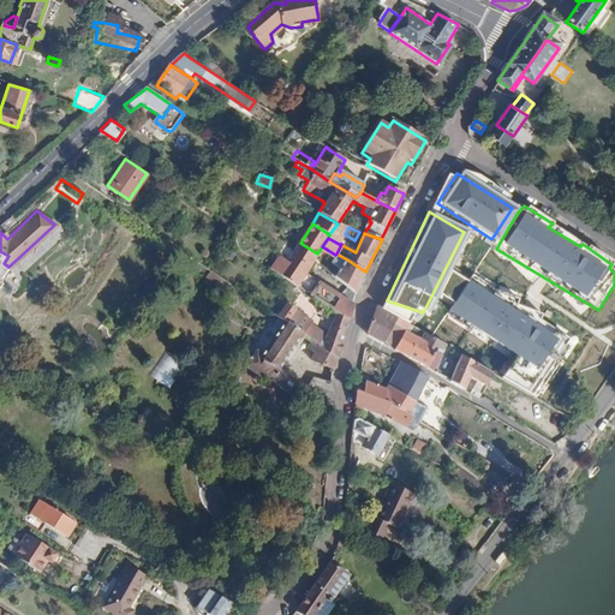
[(270,266),(298,285),(306,272),(314,258),(317,254),(300,243),(290,260),(279,252),(270,266)]
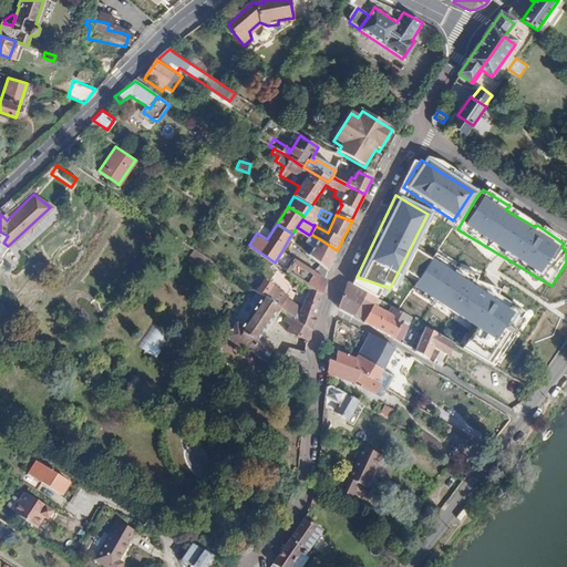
[(309,235),(306,243),(310,247),(306,253),(309,255),(320,239),(310,234),(309,235)]
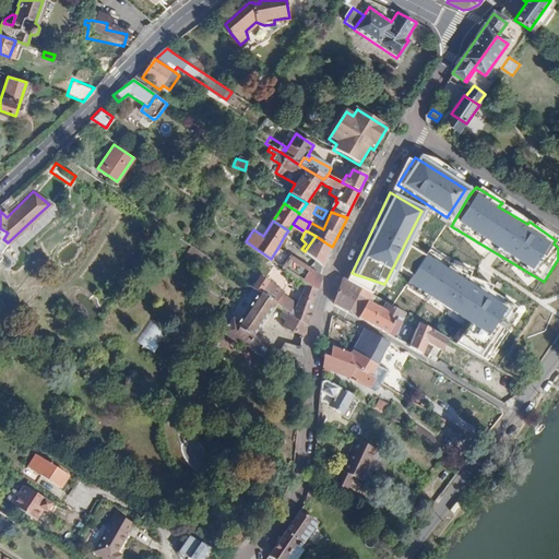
[(316,236),(305,251),(324,268),(332,247),(316,236)]
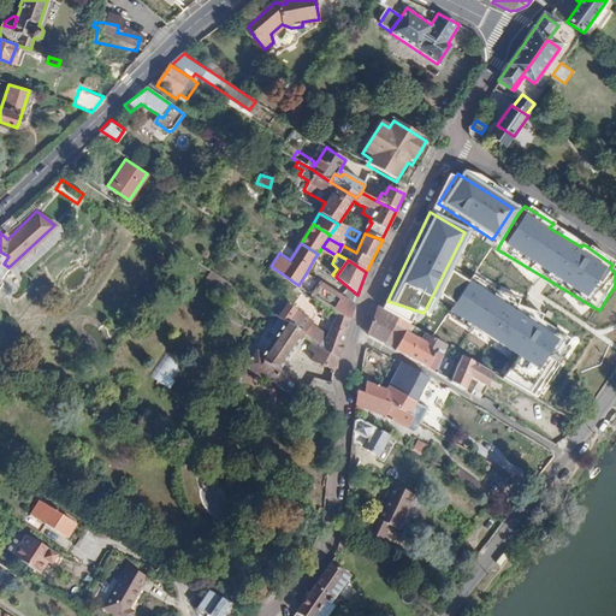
[(202,278),(220,291),(227,280),(208,268),(202,278)]
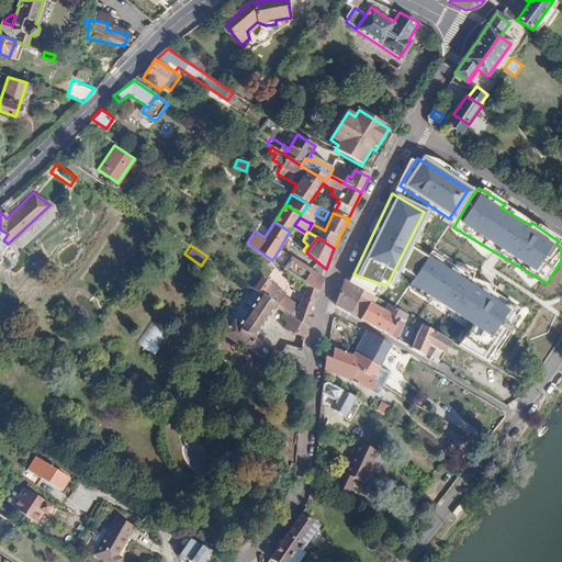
[(280,248),(272,260),(271,262),(279,268),(281,267),(283,269),(292,257),(280,248)]
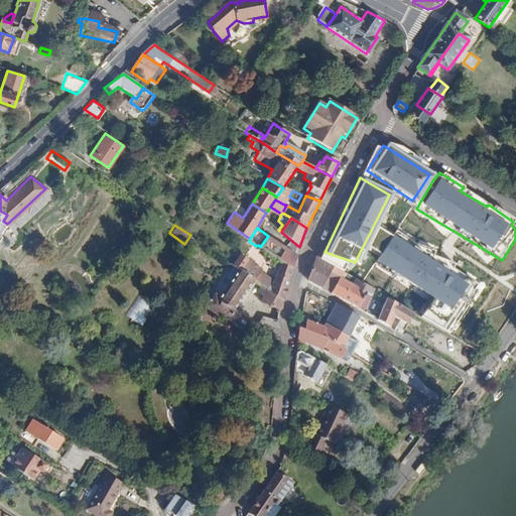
[(32,242),(43,249),(48,241),(37,234),(32,242)]
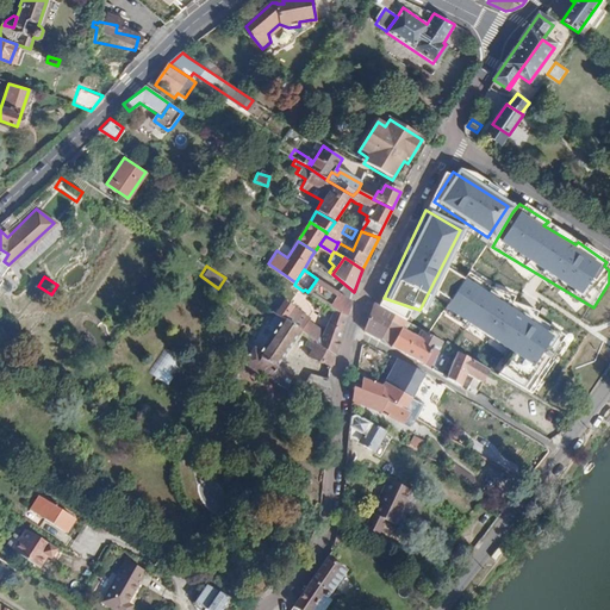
[(545,325),(466,277),(444,312),(509,352),(495,374),(534,398),(572,335),(552,323),(545,325)]
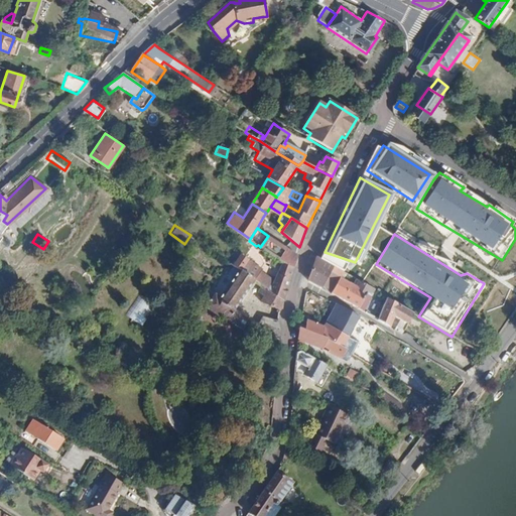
[(271,255),(280,261),(292,269),(296,255),(268,236),(260,247),(271,255)]
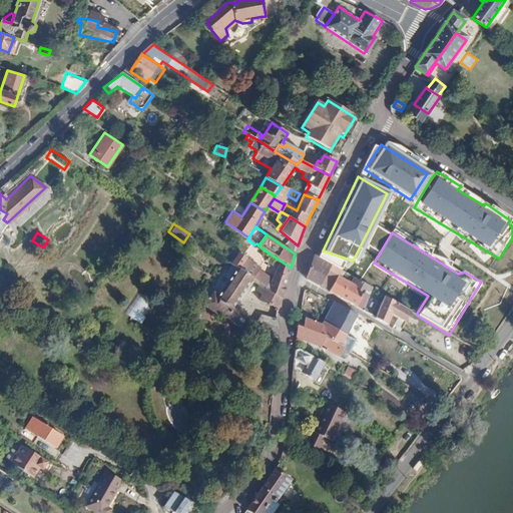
[(276,270),(270,283),(255,275),(259,270),(237,254),(231,264),(252,279),(267,288),(282,299),(291,268),(279,260),(270,253),(264,262),(276,270)]
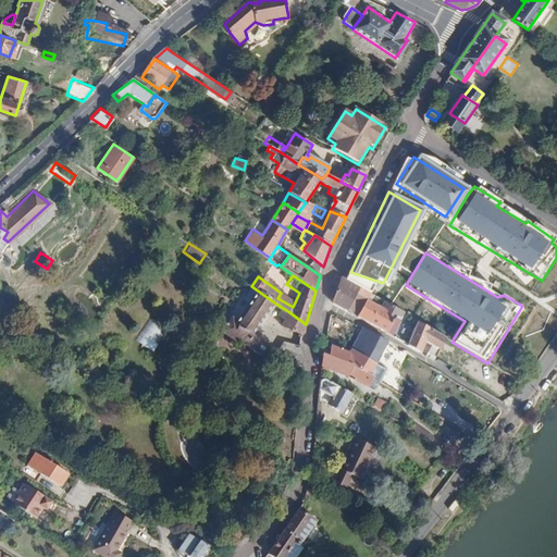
[(361,276),(357,286),(368,292),(372,282),(361,276)]
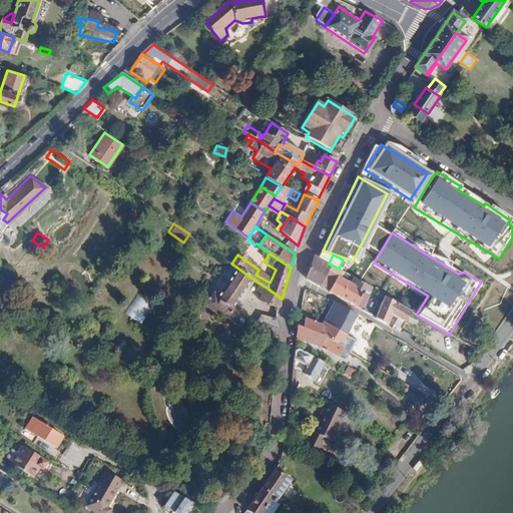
[(315,255),(307,280),(320,287),(329,271),(338,276),(341,271),(339,269),(329,264),(325,262),(315,255)]
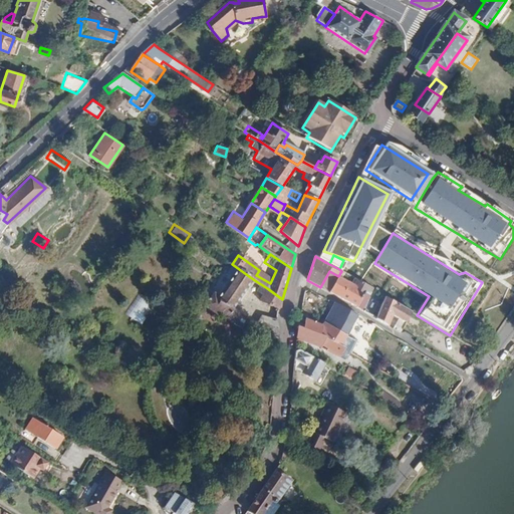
[(214,292),(205,305),(221,316),(222,314),(277,352),(280,324),(277,322),(263,316),(258,325),(233,308),(253,279),(232,264),(230,263),(229,265),(231,267),(227,273),(232,277),(219,295),(214,292)]
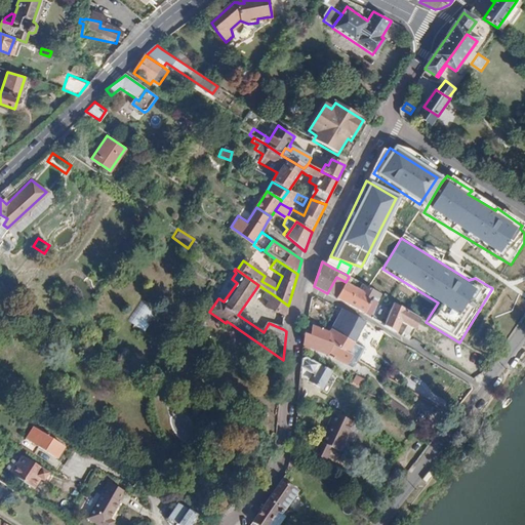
[(346,282),(336,298),(368,316),(376,299),(359,289),(346,282)]
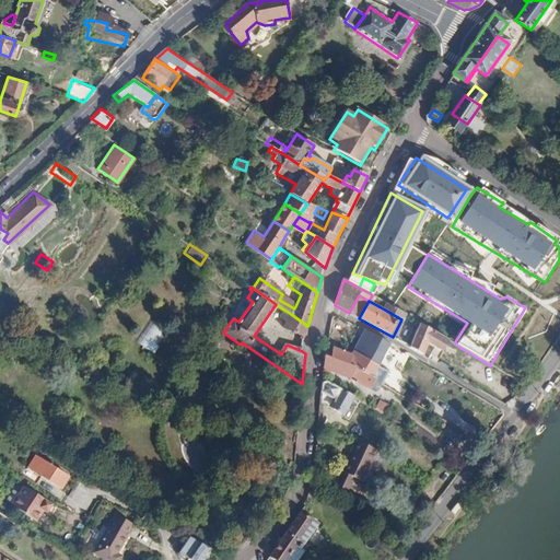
[(383,308),(401,319),(405,314),(386,303),(383,308)]
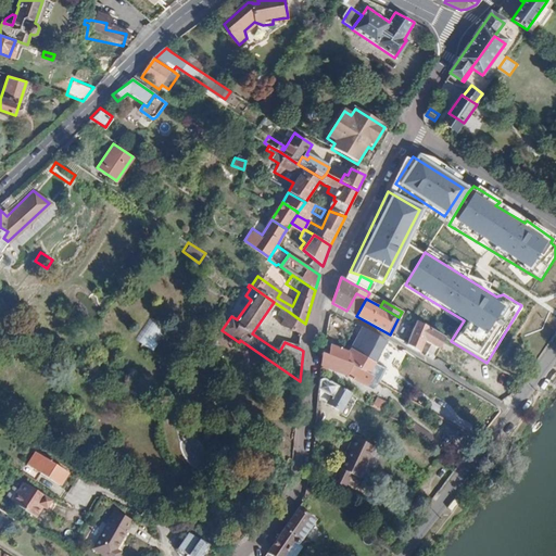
[(289,312),(281,324),(301,335),(304,335),(305,324),(289,312)]
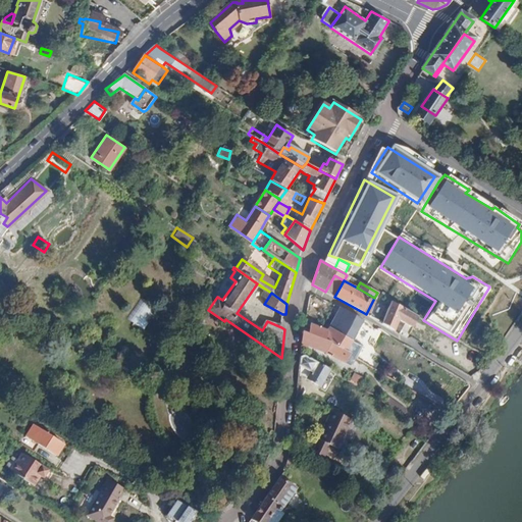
[(142,329),(154,309),(140,300),(127,320),(142,329)]
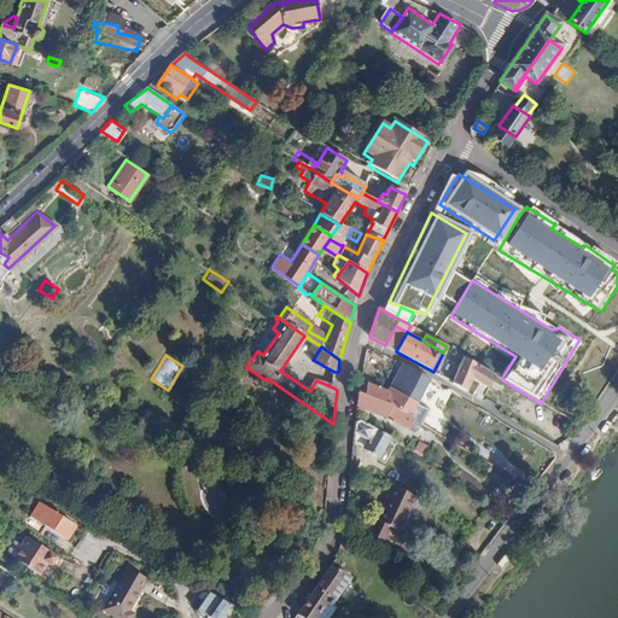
[(464,356),(453,382),(452,384),(466,392),(473,379),(488,388),(495,374),(464,356)]
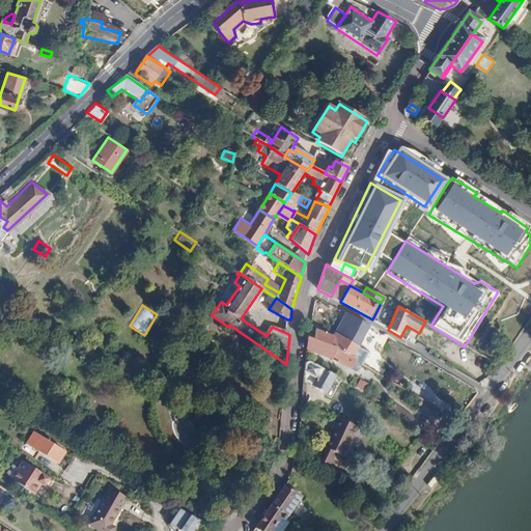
[(346,314),(334,333),(335,334),(333,343),(337,345),(341,337),(358,346),(368,326),(346,314)]
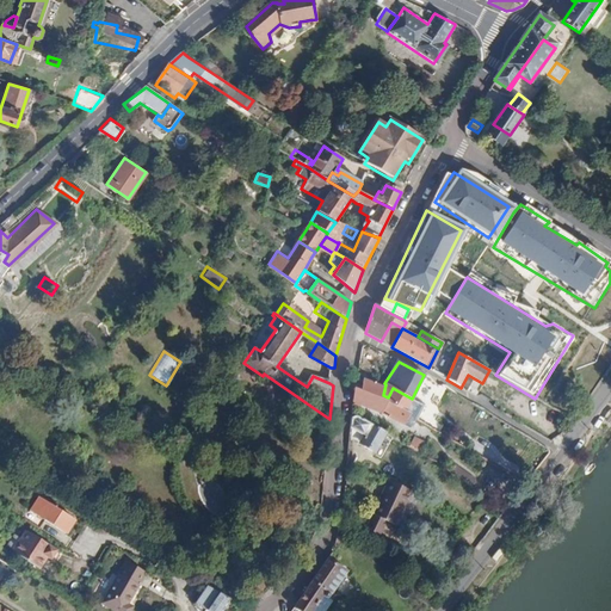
[(353,390),(352,405),(381,413),(382,411),(386,413),(386,415),(406,426),(412,414),(406,412),(412,399),(393,388),(388,397),(383,395),(386,384),(384,383),(363,381),(360,392),(353,390)]
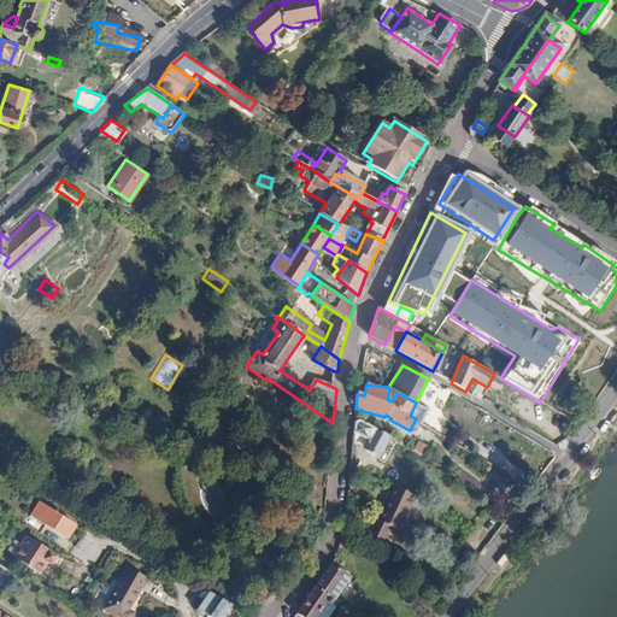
[(434,403),(429,412),(428,411),(419,425),(427,429),(435,415),(438,417),(441,412),(445,405),(442,404),(450,391),(446,388),(440,389),(433,401),(434,403)]
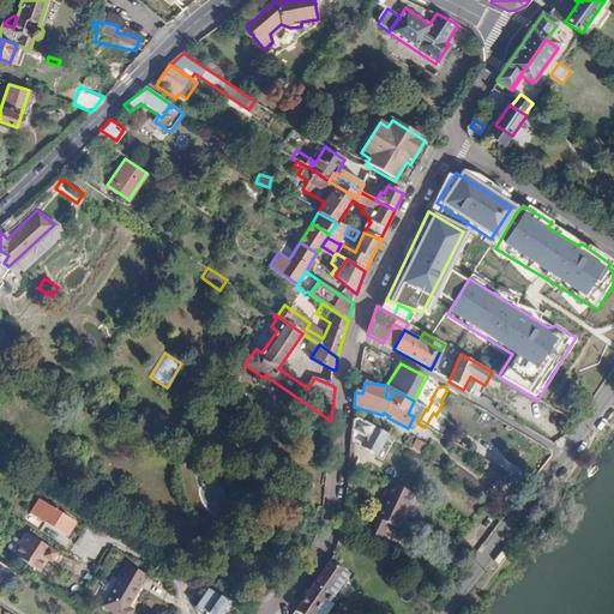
[(351,432),(367,440),(362,447),(375,455),(387,437),(359,419),(353,421),(351,432)]
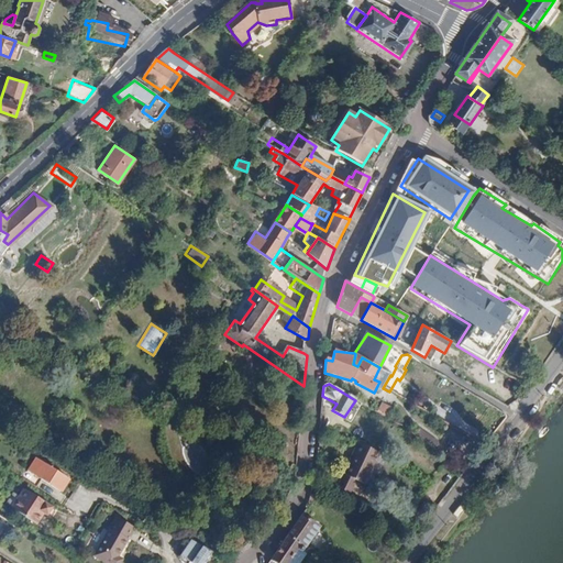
[(379,401),(374,410),(386,418),(393,409),(379,401)]
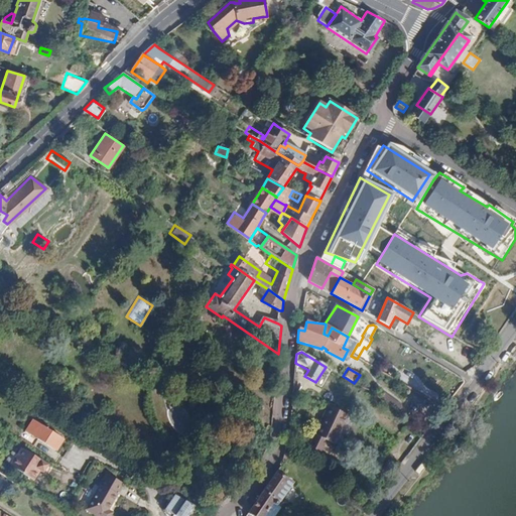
[(330,445),(345,413),(326,404),(305,445),(319,453),(325,442),(330,445)]
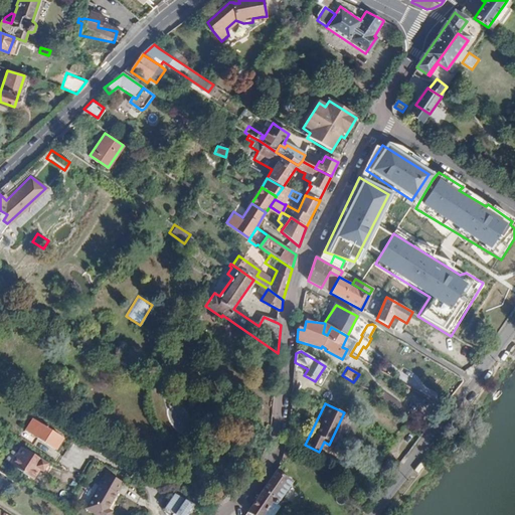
[(36,420),(28,433),(33,436),(41,424),(36,420)]
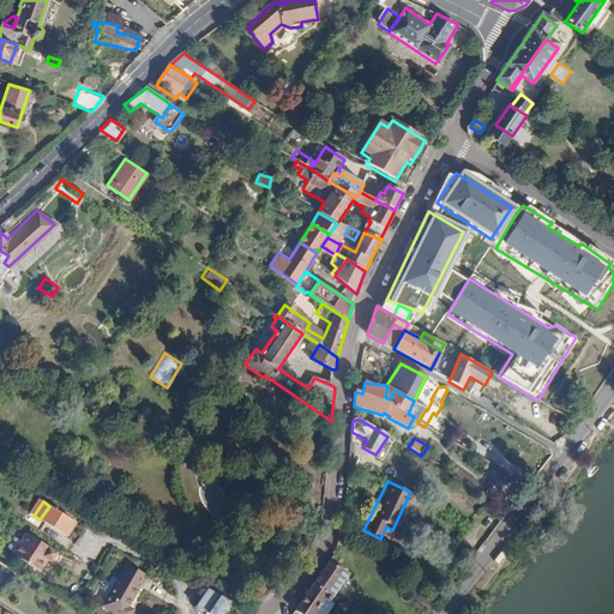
[(40,521),(68,539),(77,524),(49,506),(40,519),(40,521)]
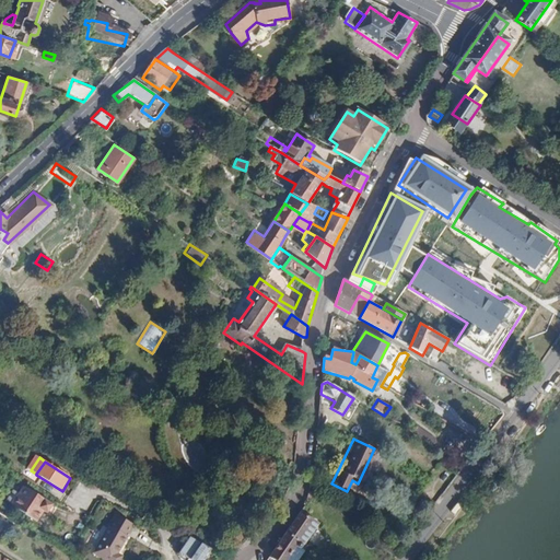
[(18,474),(32,482),(36,475),(36,474),(31,470),(23,465),(18,474)]
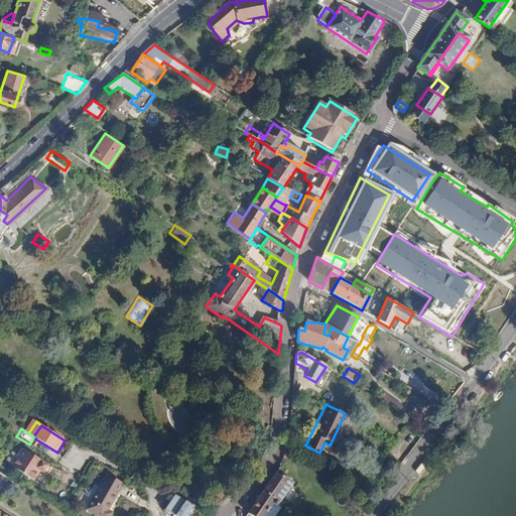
[(286,446),(283,458),(288,460),(291,449),(286,446)]
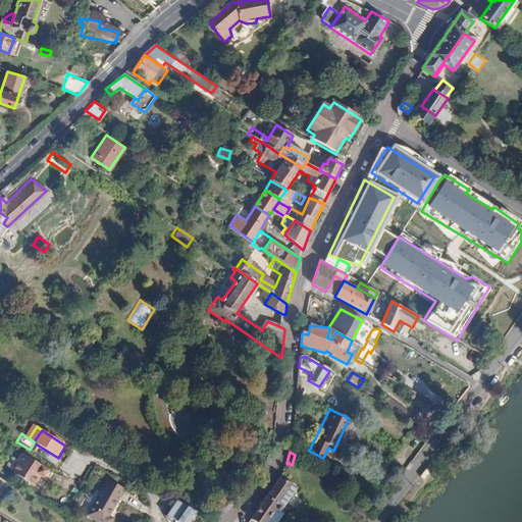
[(20,454),(9,471),(14,474),(24,457),(20,454)]
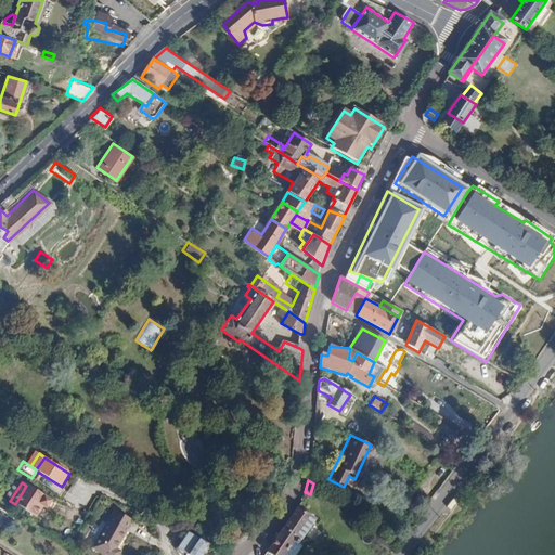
[(26,486),(15,504),(34,516),(41,505),(44,507),(50,500),(26,486)]
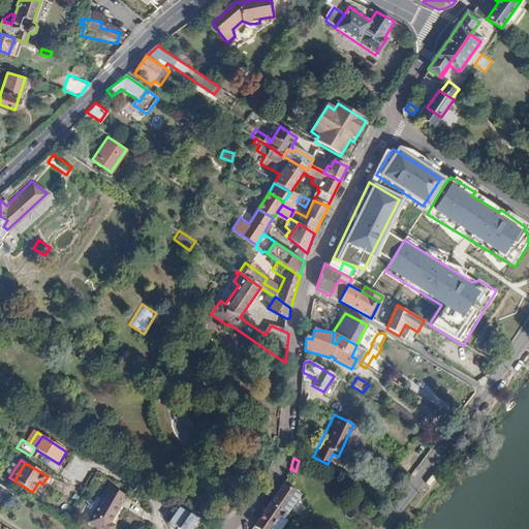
[(100,528),(112,528),(130,497),(106,484),(86,521),(100,528)]
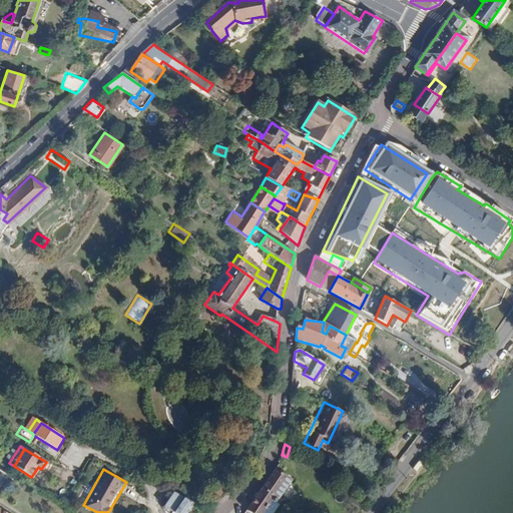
[(274,470),(254,499),(246,512),(247,512),(264,512),(271,503),(273,499),(277,502),(278,503),(291,481),(274,470)]
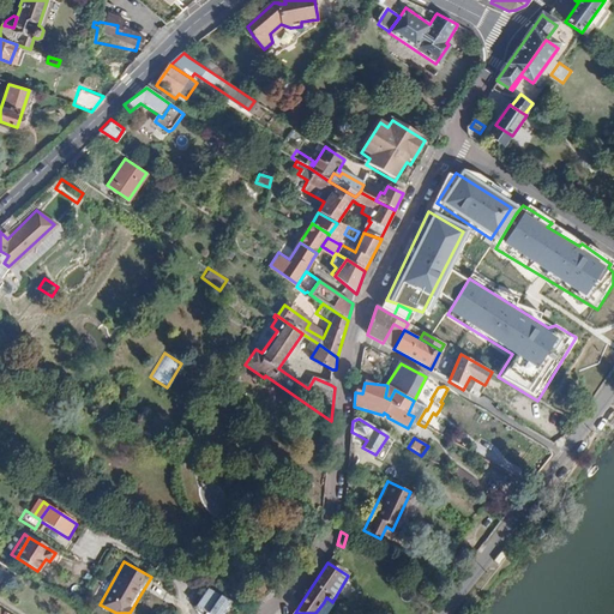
[(206,589),(196,607),(203,613),(222,613),(232,603),(206,589)]
